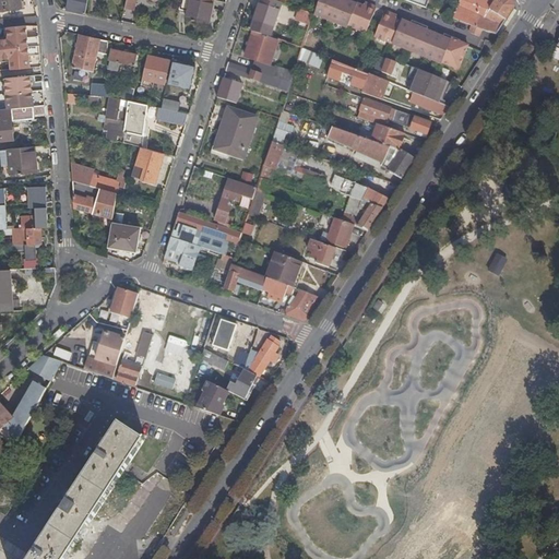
[(22,7),(20,0),(0,0),(0,3),(1,10),(22,7)]
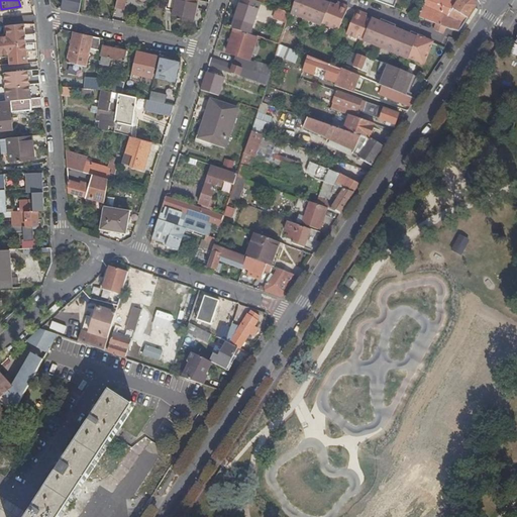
[(63,0),(62,9),(79,13),(81,0),(63,0)]
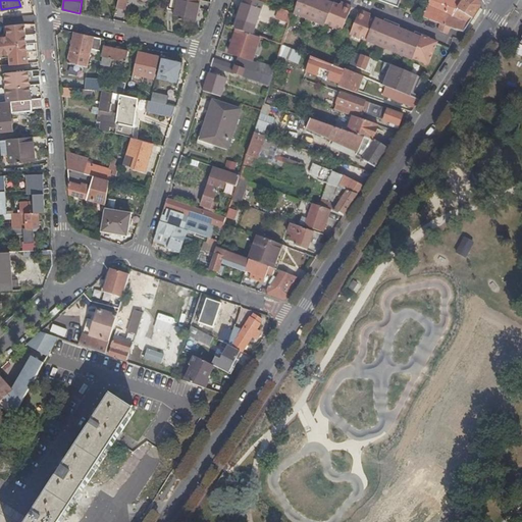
[(117,0),(116,7),(124,9),(126,0),(117,0)]
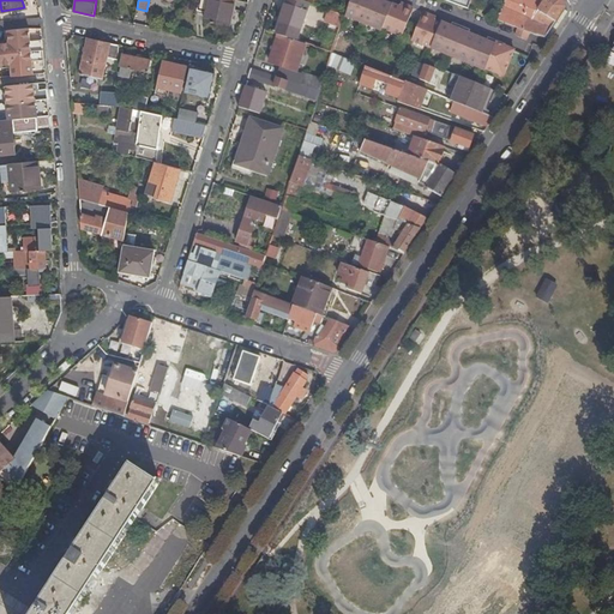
[(229,25),(234,0),(198,0),(196,10),(206,12),(204,20),(229,25)]
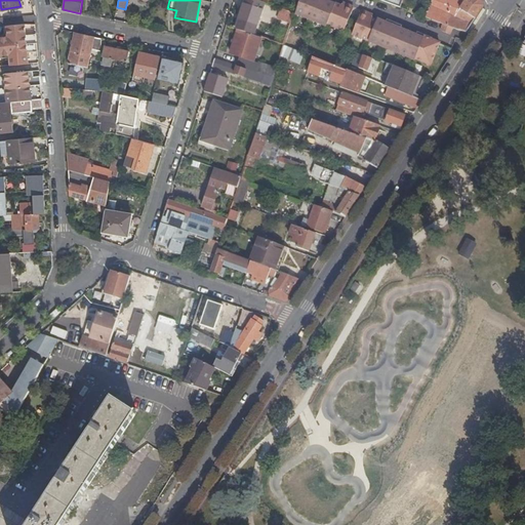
[(254,36),(266,3),(255,0),(245,0),(236,30),(238,31),(254,36)]
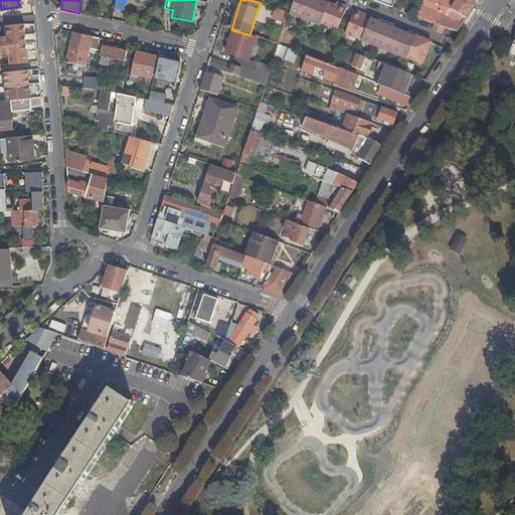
[(294,0),(290,13),(298,13),(321,22),(320,24),(337,31),(347,7),(339,4),(337,7),(335,6),(329,3),(328,4),(321,1),(321,0),(294,0)]
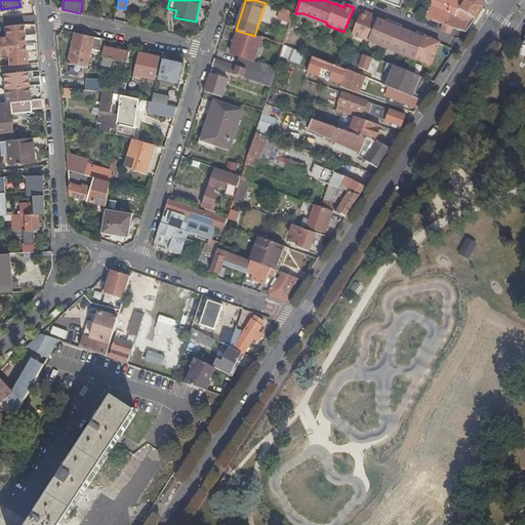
[(379,0),(400,8),(403,0),(379,0)]
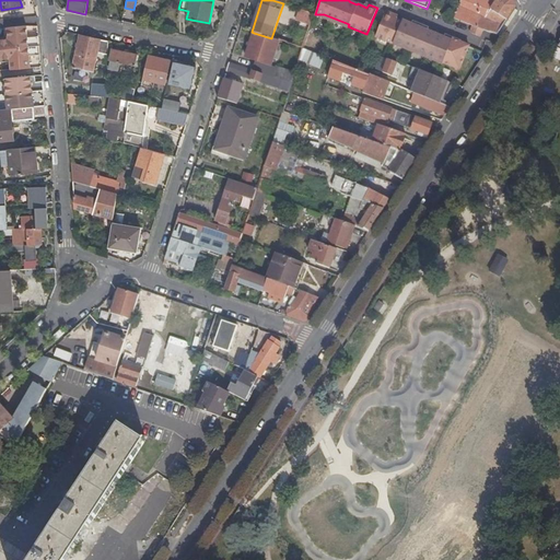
[(492,0),(461,0),(454,19),(473,26),(482,30),(498,35),(515,9),(516,7),(513,0),(497,0),(497,1),(492,0)]
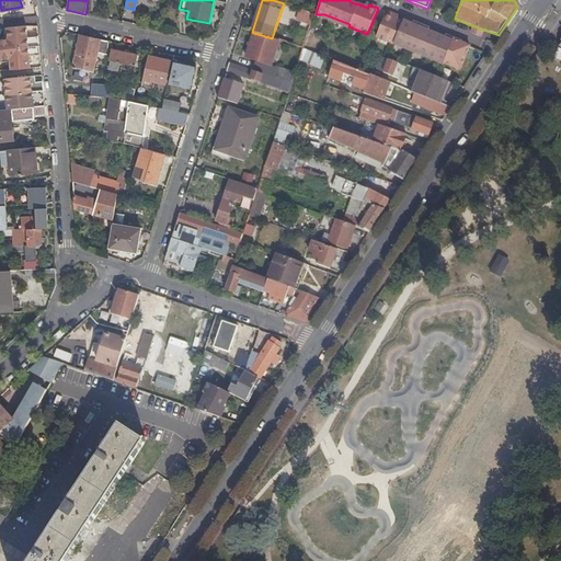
[(516,9),(499,35),(502,37),(518,11),(516,9)]
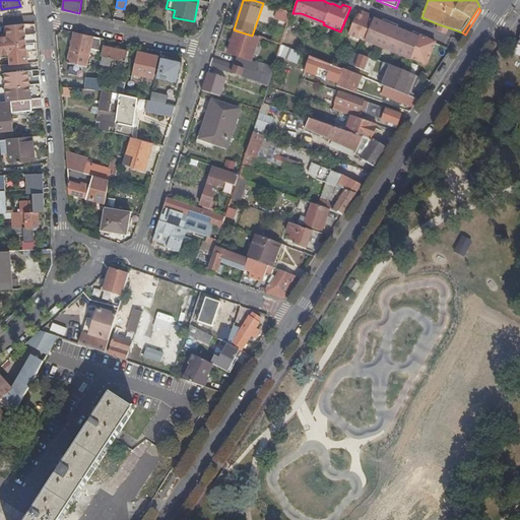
[(282,10),(271,42),(282,46),(289,24),(293,13),(282,10)]
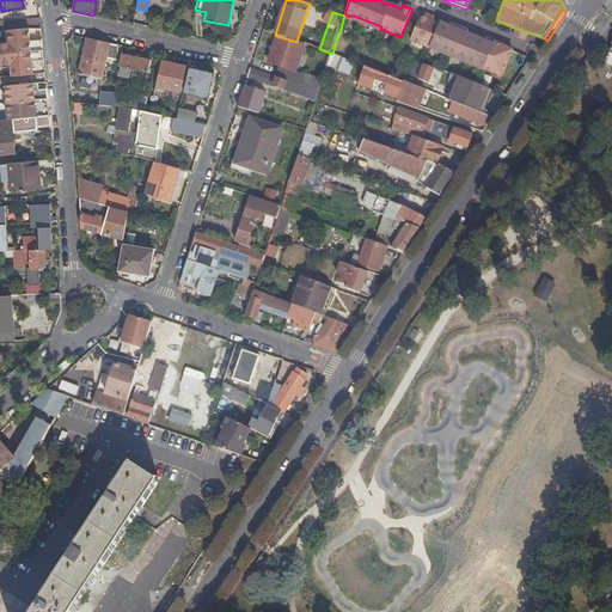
[(430,16),(422,12),(415,28),(410,41),(483,69),(484,68),(502,75),(513,49),(503,46),(505,44),(487,37),(484,41),(467,34),(469,30),(451,23),(450,26),(440,23),(439,24),(433,22),(429,20),(430,16)]
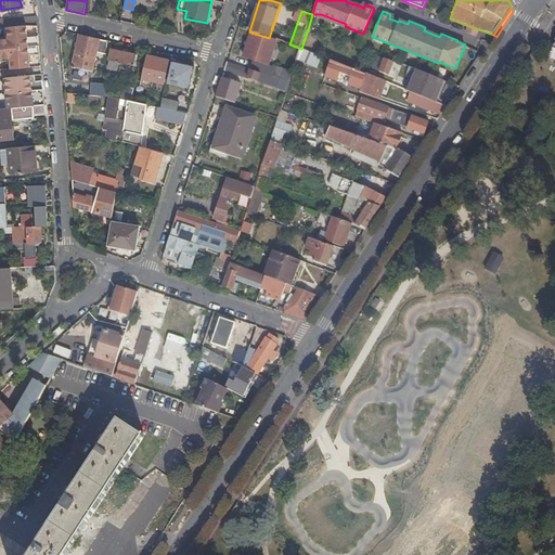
[(38,44),(38,36),(27,37),(26,25),(7,27),(8,38),(9,48),(38,44)]
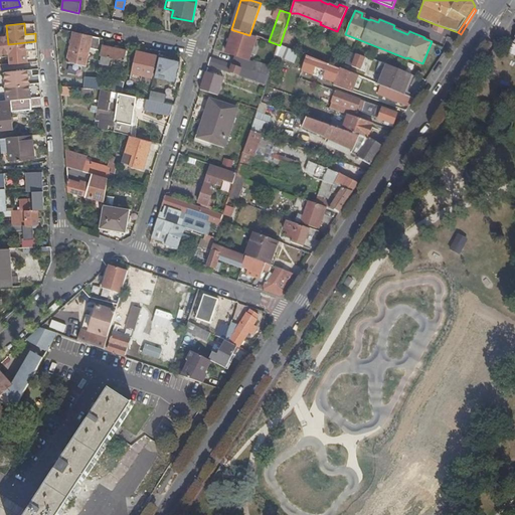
[(444,27),(435,24),(433,30),(442,34),(444,27)]
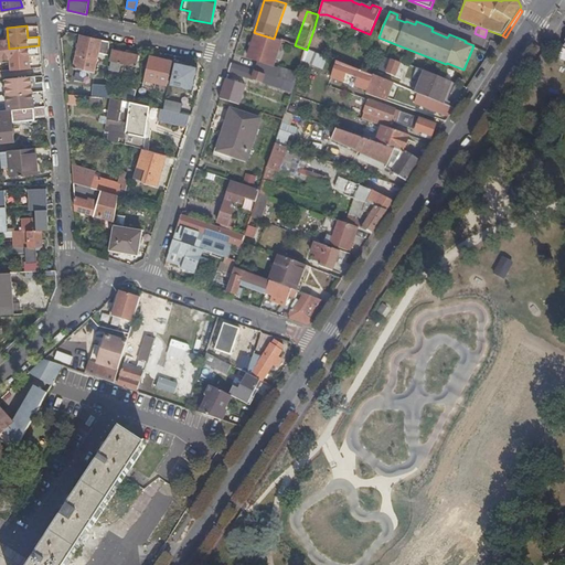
[(281,42),(279,41),(274,39),(256,33),(248,59),(258,62),(274,66),(281,42)]
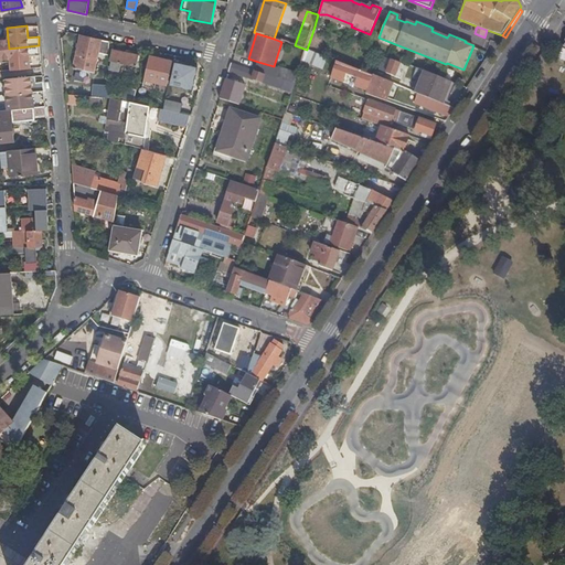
[(98,53),(109,55),(109,42),(81,35),(73,68),(95,73),(98,53)]
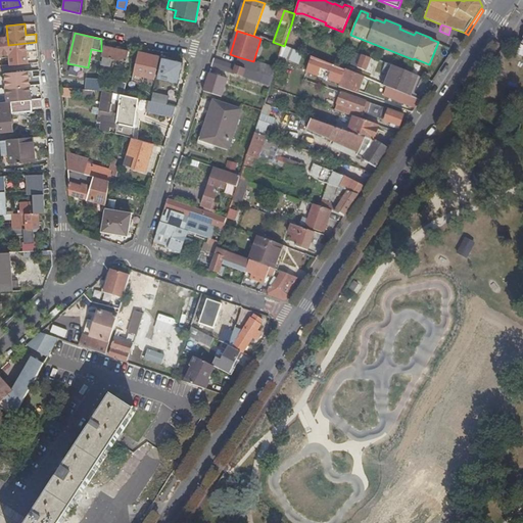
[(8,45),(7,36),(0,36),(0,54),(9,54),(8,45)]
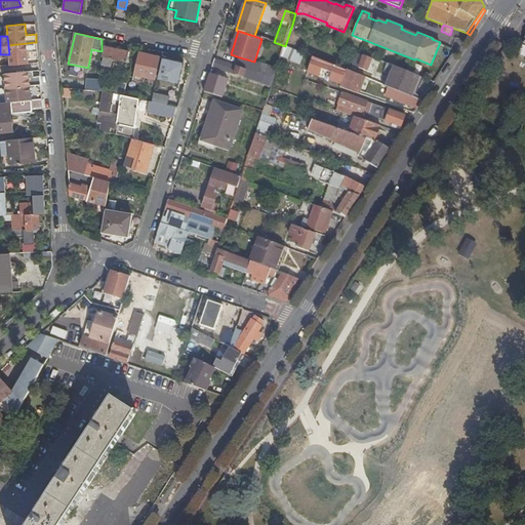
[(37,51),(36,42),(8,45),(9,54),(10,65),(29,64),(28,52),(37,51)]
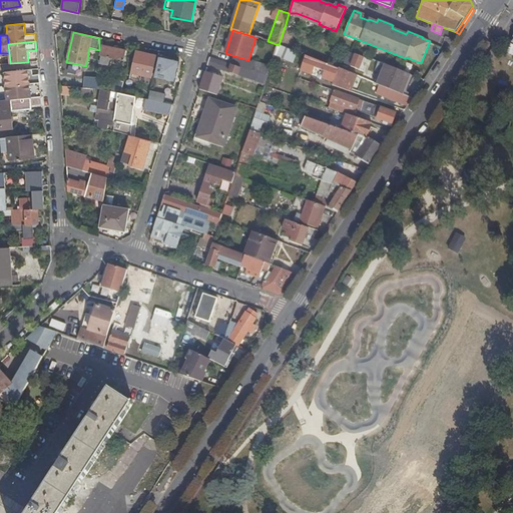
[(126,50),(117,48),(114,48),(102,45),(100,54),(102,55),(100,62),(109,64),(111,57),(120,59),(120,62),(123,63),(123,60),(124,60),(126,50)]
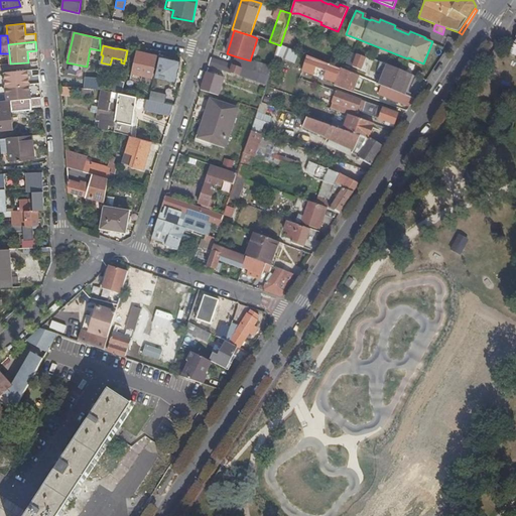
[(277,51),(284,54),(286,47),(280,45),(277,51)]
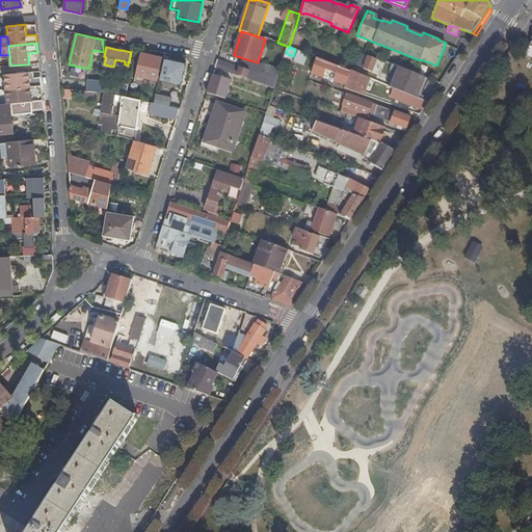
[(295,49),(293,56),(304,60),(307,54),(295,49)]
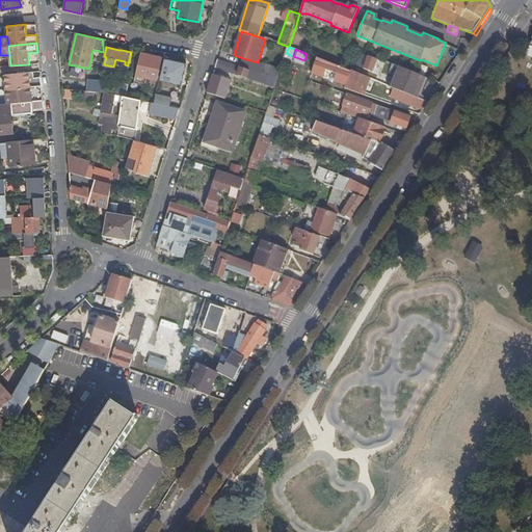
[(140,53),(134,81),(144,83),(147,77),(158,80),(162,57),(140,53)]
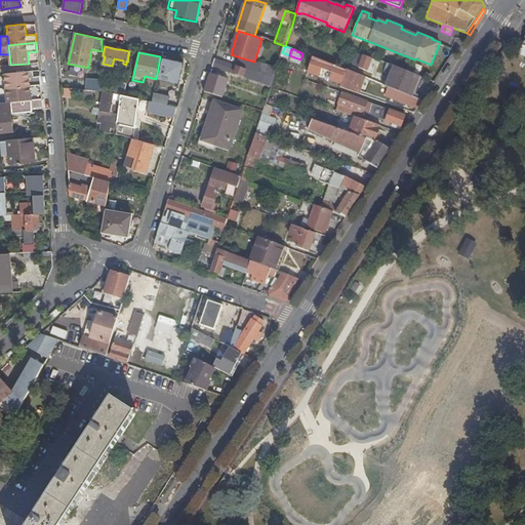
[(372,59),(364,55),(359,68),(367,72),(372,59)]
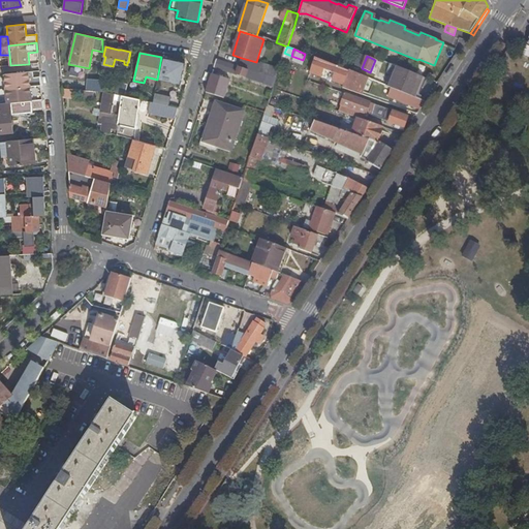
[(164,58),(159,80),(181,85),(185,63),(164,58)]
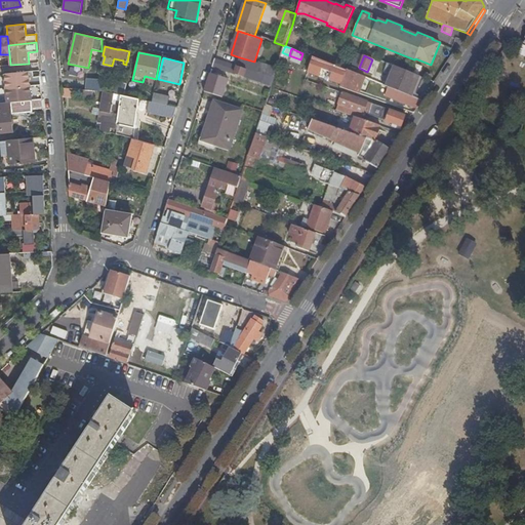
[(256,73),(259,64),(254,62),(240,57),(237,67),(256,73)]
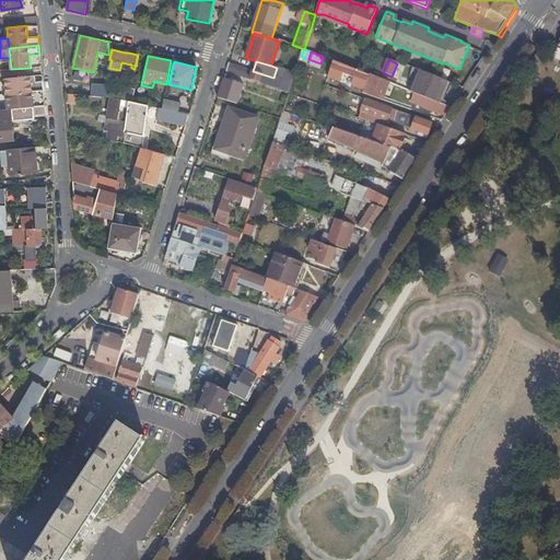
[(226,71),(249,79),(253,71),(230,63),(226,71)]
